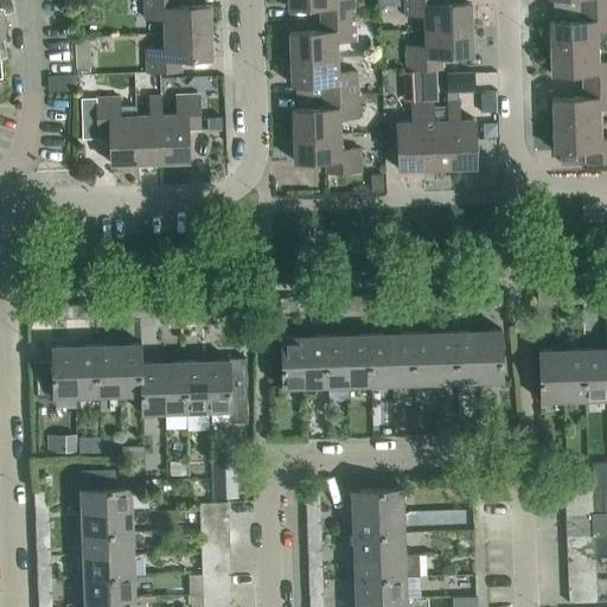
[(0,0),(0,76),(1,76),(0,57),(6,56),(2,13),(14,10),(12,0),(0,0)]
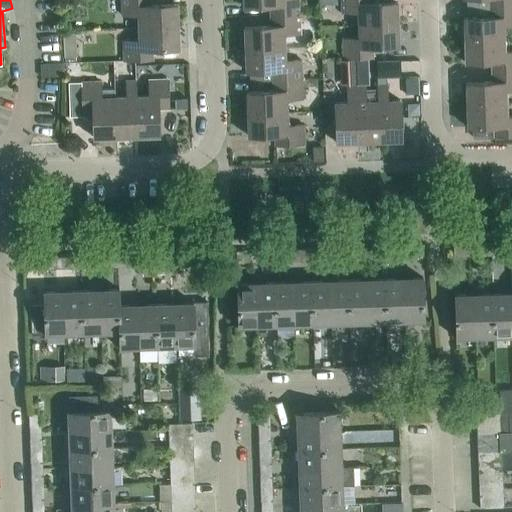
[(151,5),(150,0),(121,0),(122,15),(138,15),(138,27),(178,26),(178,4),(151,5)]
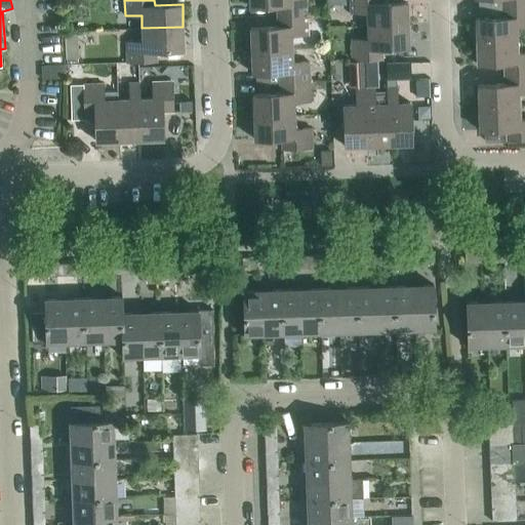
[(249,0),(249,6),(277,5),(277,15),(308,14),(307,0),(249,0)]
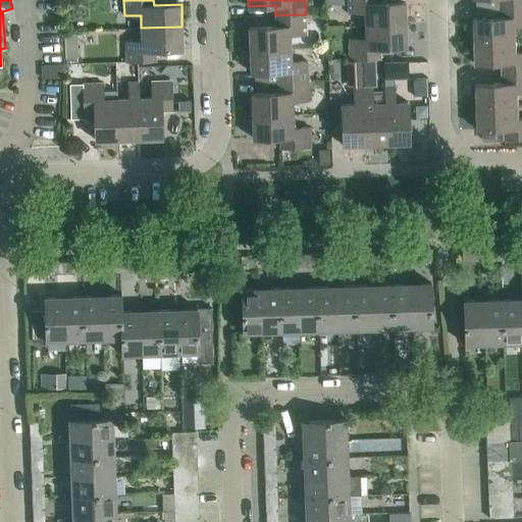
[(378,2),(377,0),(348,0),(349,13),(354,13),(355,25),(365,25),(406,24),(405,2),(378,2)]
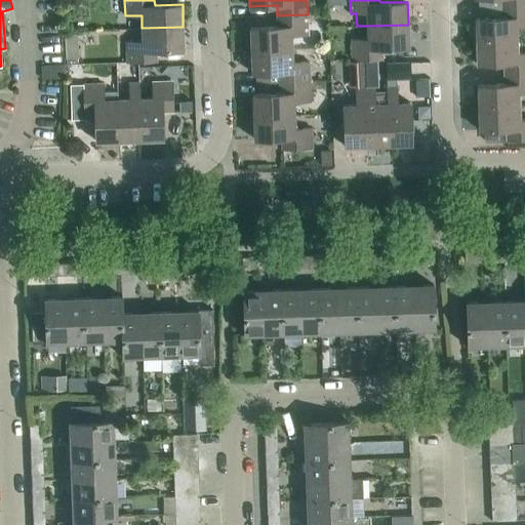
[(524,26),(524,5),(502,7),(502,17),(476,18),(476,41),(517,40),(517,27),(524,26)]
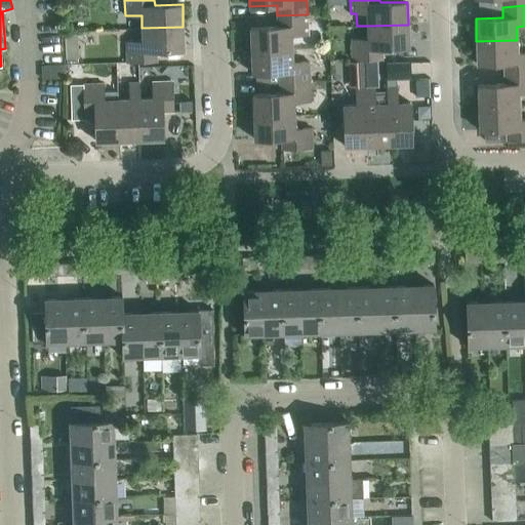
[(308,35),(308,14),(277,15),(278,27),(250,28),(251,50),(292,48),(291,35),(308,35)]
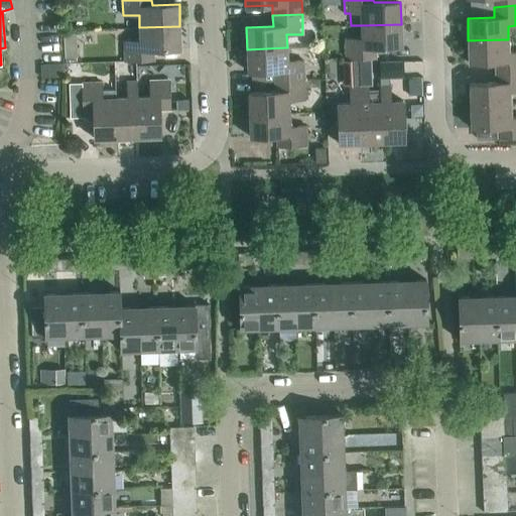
[(402,46),(401,24),(361,25),(362,38),(346,38),(347,58),(376,57),(375,47),(402,46)]
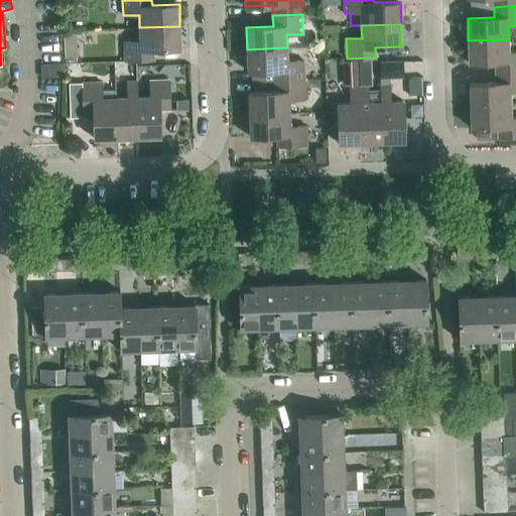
[(180,48),(179,26),(139,27),(140,40),(124,41),(124,47),(125,60),(154,59),(153,49),(180,48)]
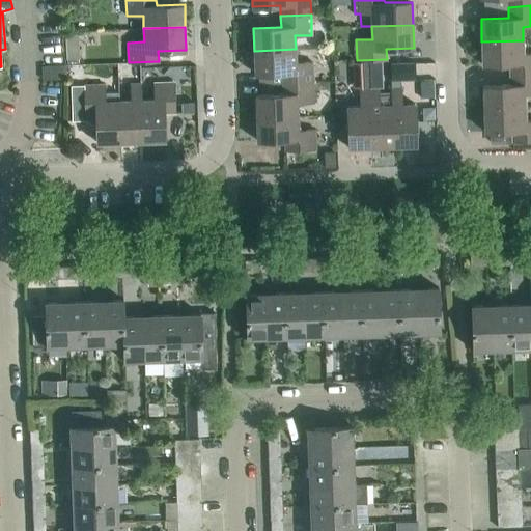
[(78,31),(65,31),(66,59),(79,58),(78,31)]
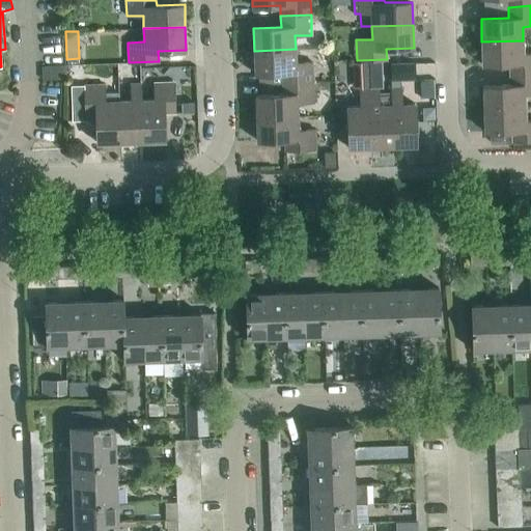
[(530,53),(524,53),(523,40),(481,42),(482,64),(510,63),(510,74),(530,73),(530,53)]
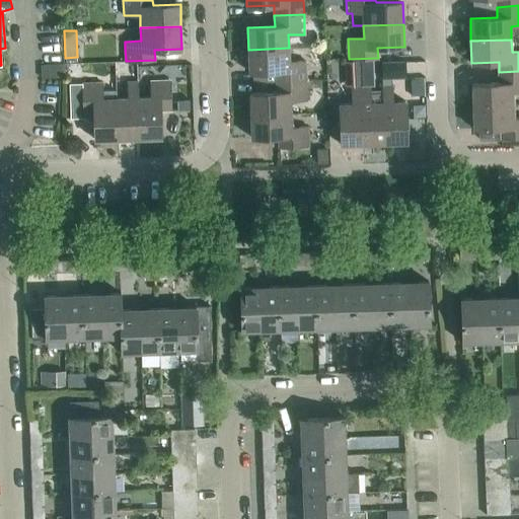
[(289,61),(289,48),(248,50),(249,72),(276,71),(277,81),(306,80),(305,61),(289,61)]
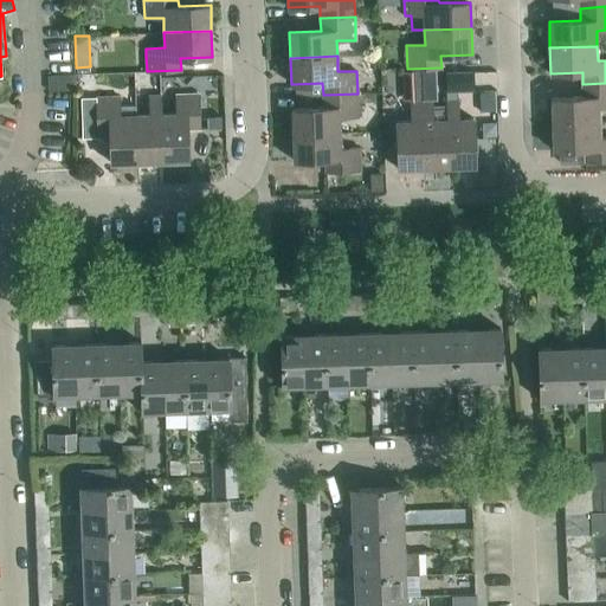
[(458,120),(458,101),(458,92),(475,91),(474,70),(446,71),(447,120),(450,167),(476,166),(475,118),(458,120)]
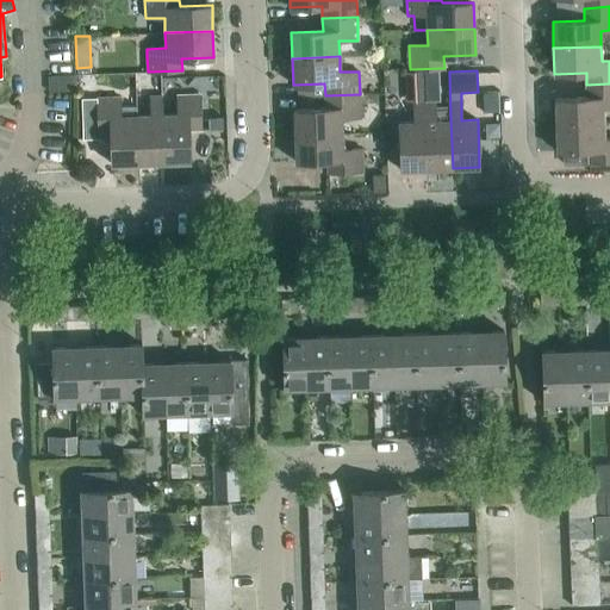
[(424,93),(425,93),(424,72),(405,72),(405,103),(414,103),(415,122),(399,123),(400,170),(427,169),(424,93)]
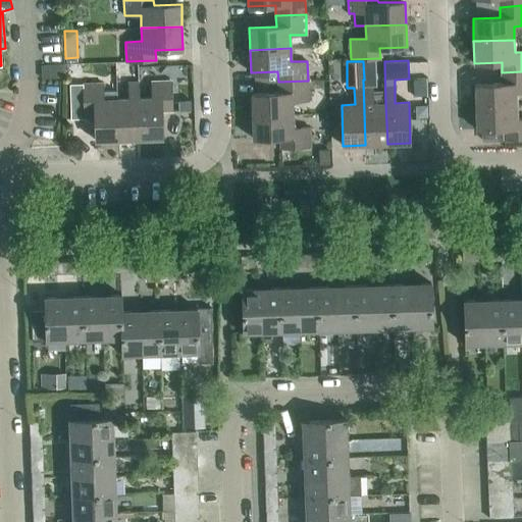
[(63,64),(42,64),(43,77),(64,77),(63,64)]
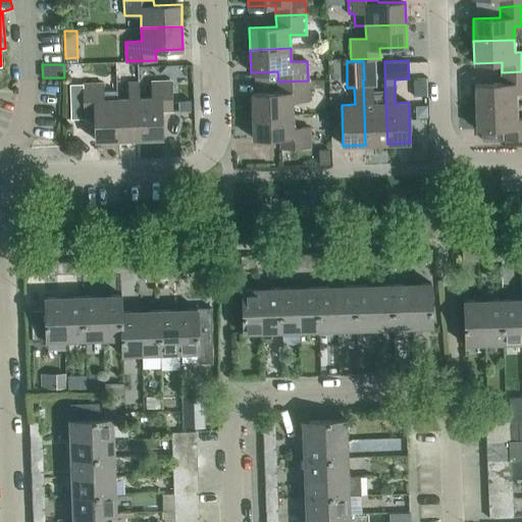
[(140,139),(139,98),(138,71),(128,71),(129,98),(116,99),(117,140),(140,139)]
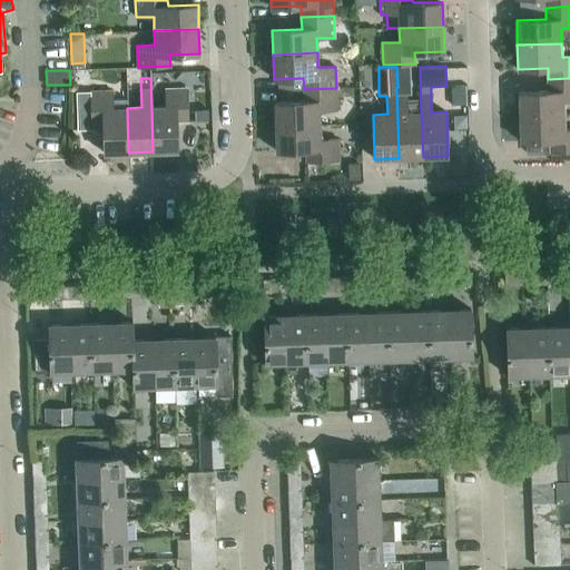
[(569,100),(569,78),(548,79),(548,91),(519,92),(519,117),(563,115),(563,101),(569,100)]
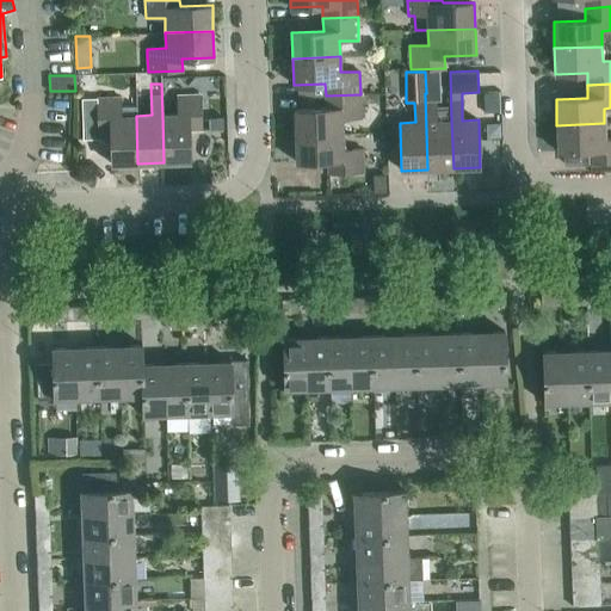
[(499,92),(486,93),(486,112),(500,111),(499,92)]
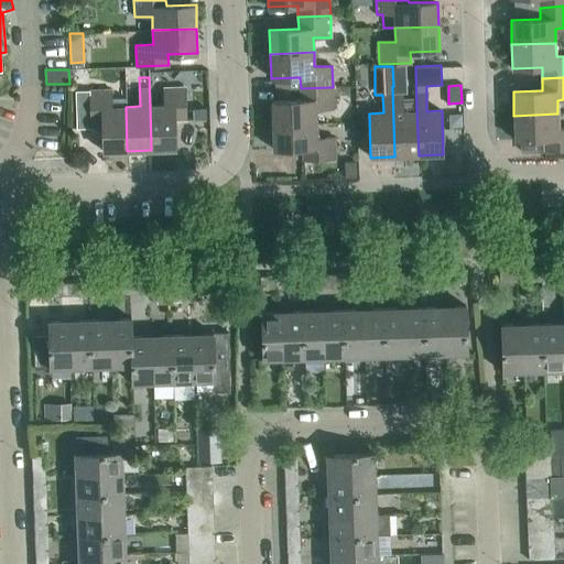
[(419,155),(416,111),(403,111),(402,95),(402,86),(393,86),(392,86),(394,156),(419,155)]
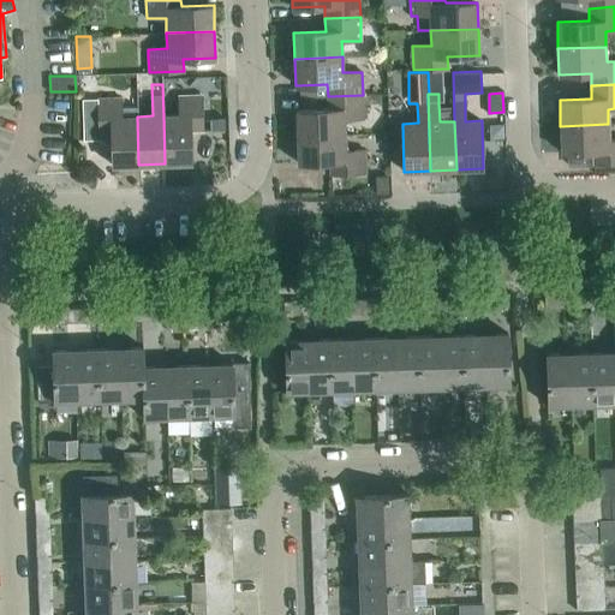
[(179,114),(163,115),(165,163),(191,162),(190,130),(203,130),(202,95),(178,95),(179,114)]
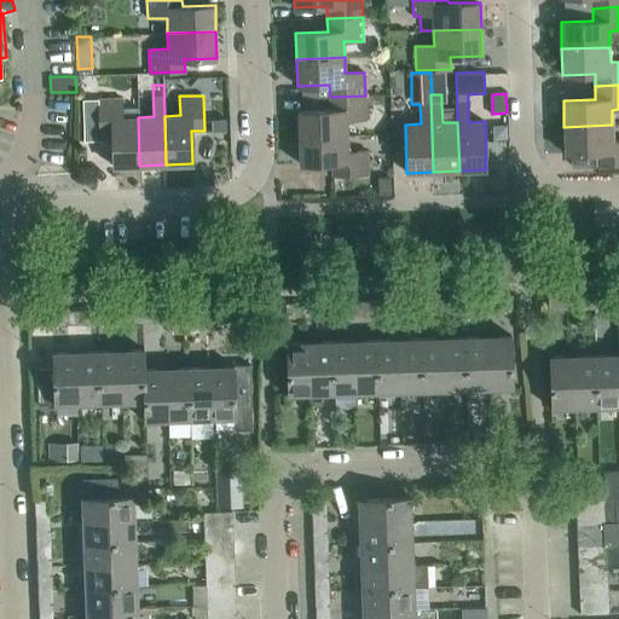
[(366,120),(365,96),(330,97),(330,109),(298,110),(299,138),(347,136),(347,120),(366,120)]
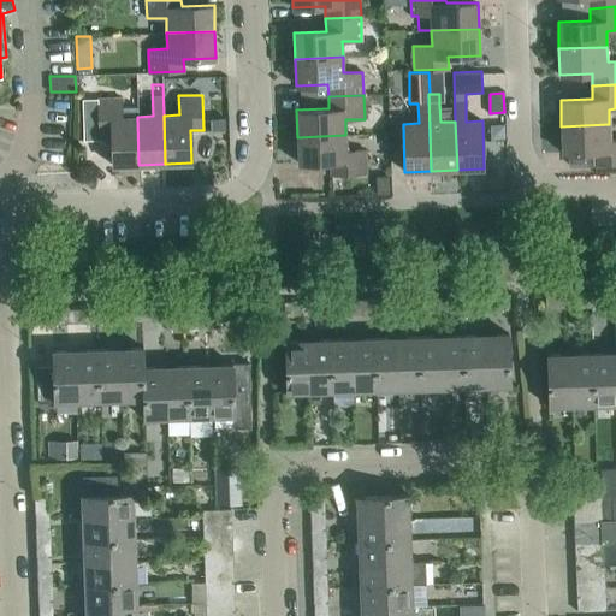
[(138,165),(137,117),(122,117),(122,98),(98,99),(99,134),(112,134),(113,165),(138,165)]
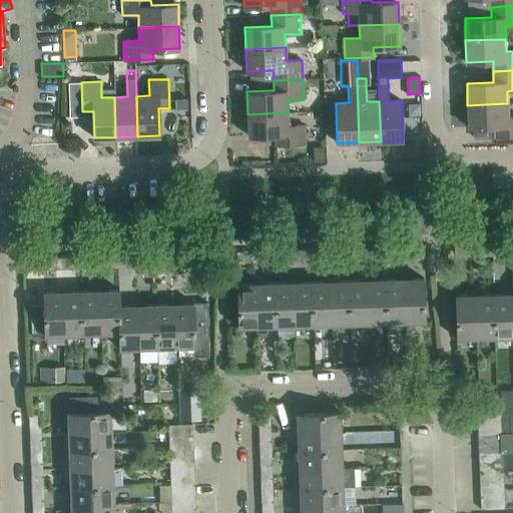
[(188,107),(187,98),(175,98),(175,108),(188,107)]
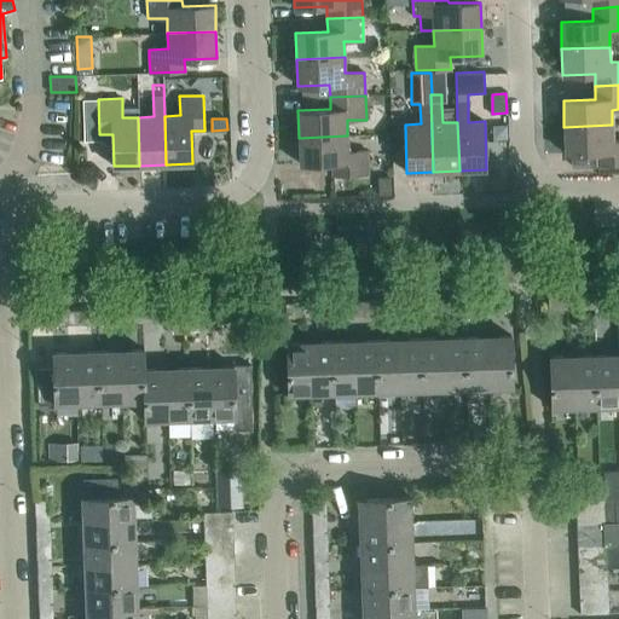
[(618,140),(613,140),(612,125),(563,127),(565,154),(597,152),(597,165),(618,163),(618,140)]
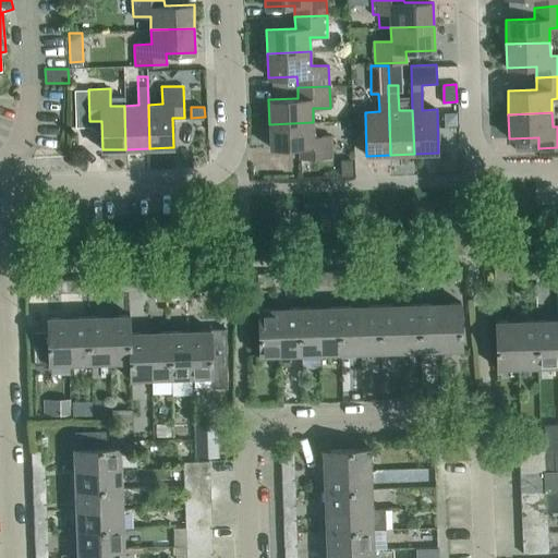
[(314,136),(313,122),(269,124),(270,148),(300,147),(300,158),(332,157),(331,135),(314,136)]
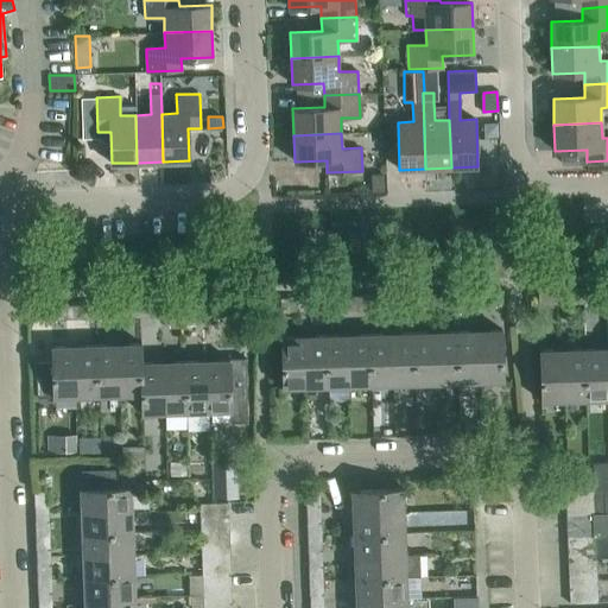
[(583,303),(583,289),(569,289),(569,303),(583,303)]
